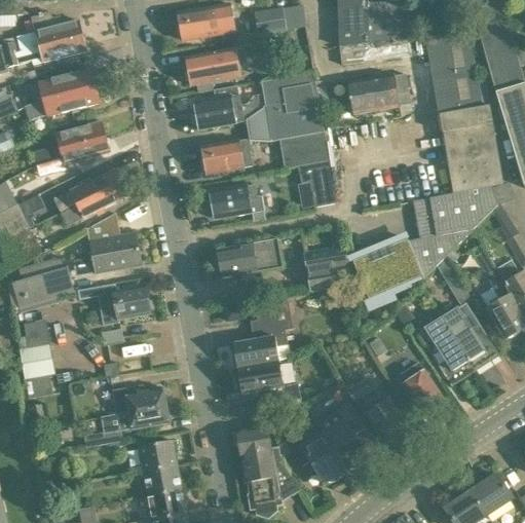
[(0,12),(26,12),(26,0),(0,0),(0,12)]
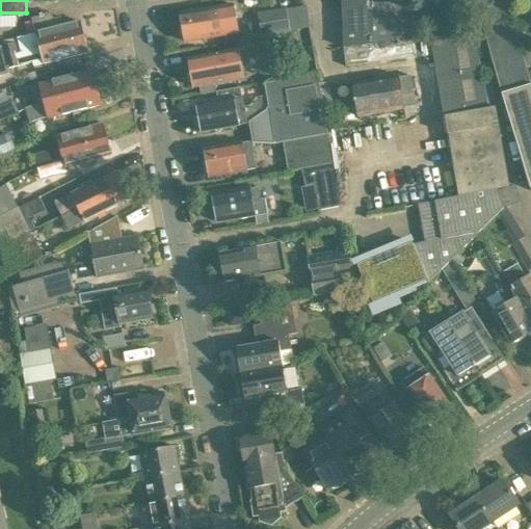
[(373,43),(370,0),(340,0),(343,46),(373,43)]
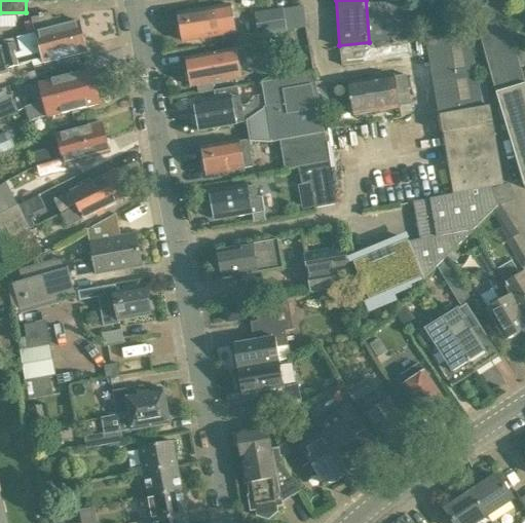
[(366,0),(369,42),(410,38),(407,0),(366,0)]
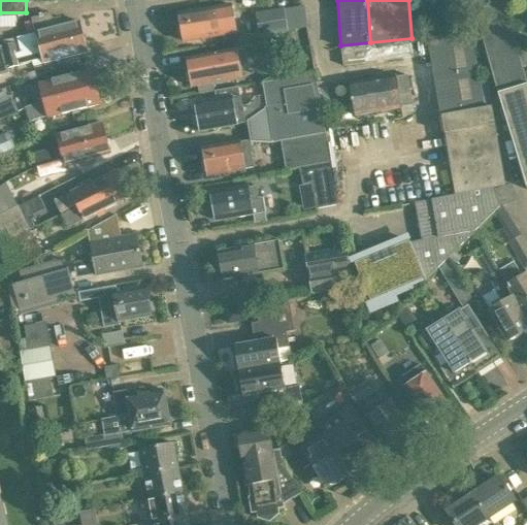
[(470,0),(497,90),(526,185),(526,81),(525,72),(503,0),(470,0)]
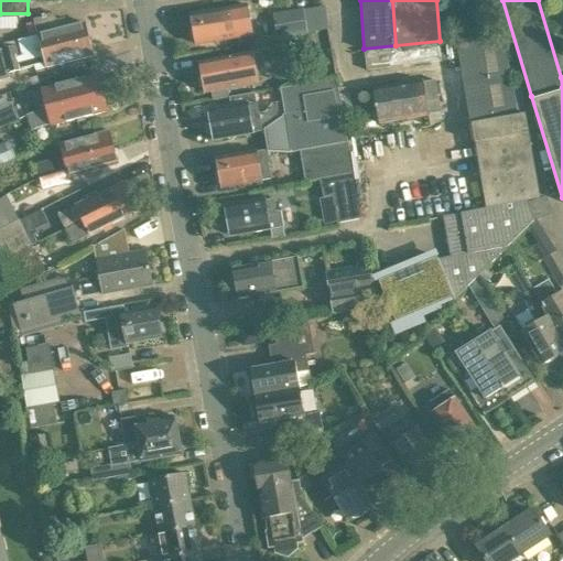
[(191,12),(193,27),(190,30),(191,36),(195,39),(196,42),(244,33),(241,20),(242,20),(239,6),(229,8),(229,6),(191,12)]
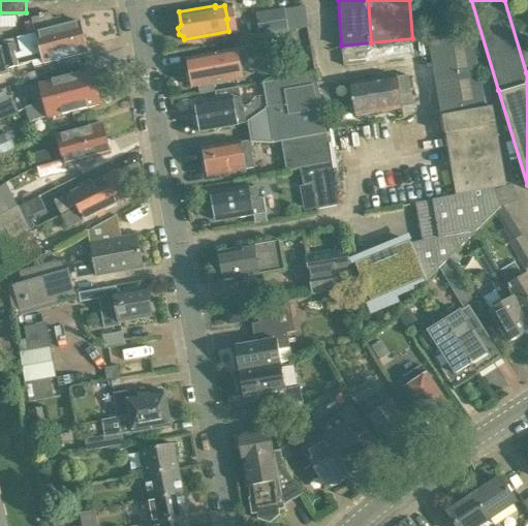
[(283,7),(254,12),(258,32),(287,27),(283,7)]
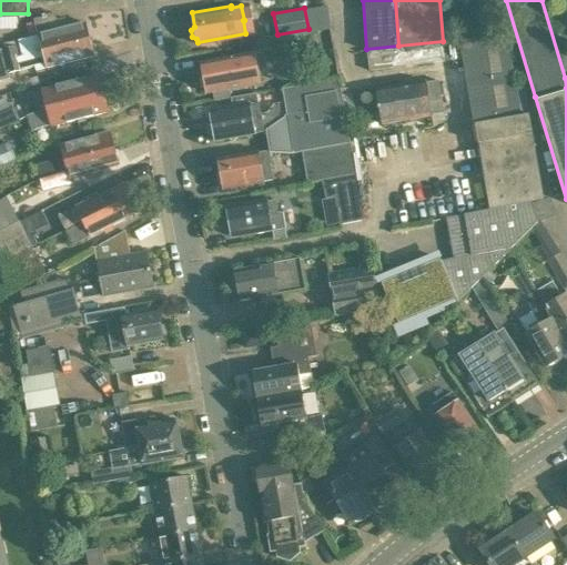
[(3,47),(2,47),(4,58),(88,37),(83,20),(66,24),(63,16),(54,19),(52,12),(46,13),(44,11),(39,13),(39,16),(32,17),(37,33),(17,38),(2,41),(3,47)]
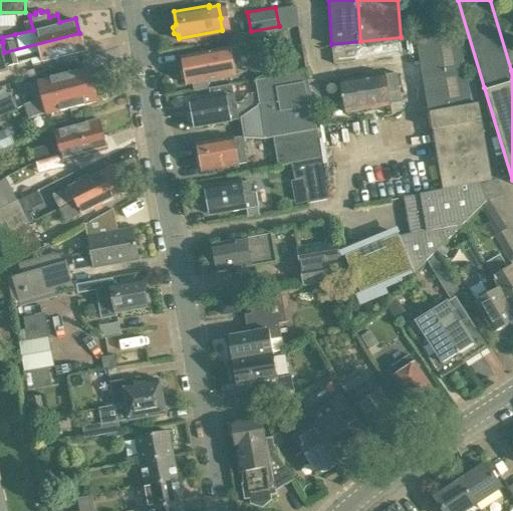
[(455,28),(415,35),(415,36),(418,50),(429,108),(469,103),(455,28)]
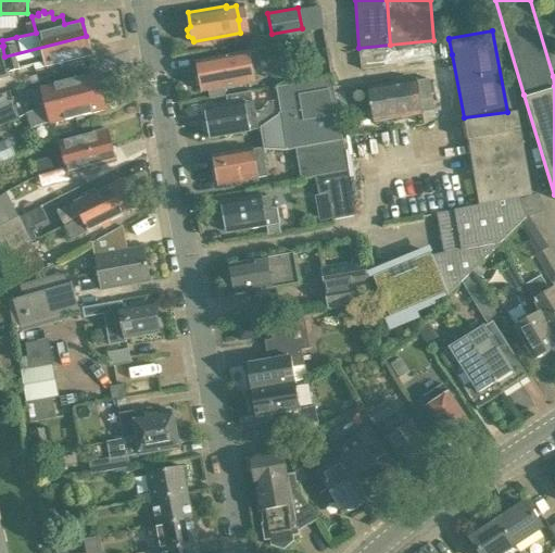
[(4,57),(2,46),(0,46),(0,76),(9,74),(8,68),(20,65),(33,62),(34,66),(43,64),(45,65),(90,53),(86,36),(4,57)]
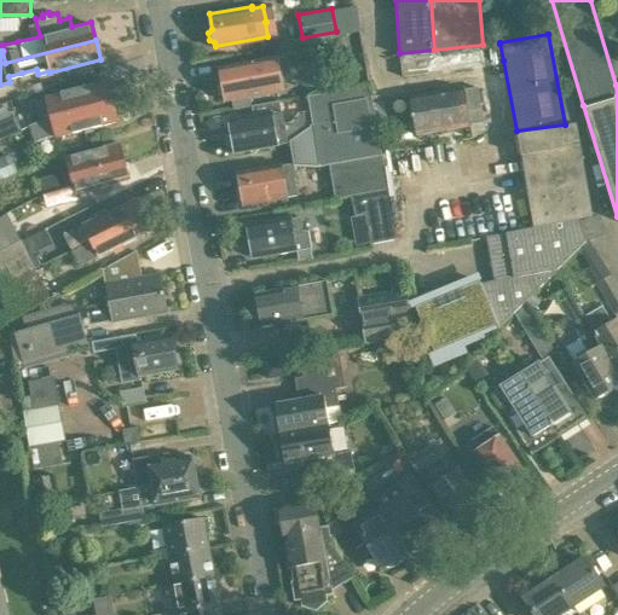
[(402,75),(435,70),(503,61),(500,44),(483,45),(434,50),(399,53),(398,53),(402,75)]
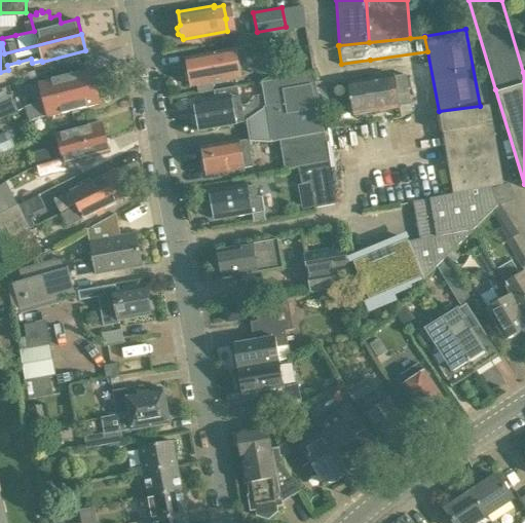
[(232,62),(233,61),(231,48),(222,50),(222,49),(186,55),(188,69),(184,72),(186,79),(190,81),(190,84),(226,78),(227,76),(234,75),(232,62)]
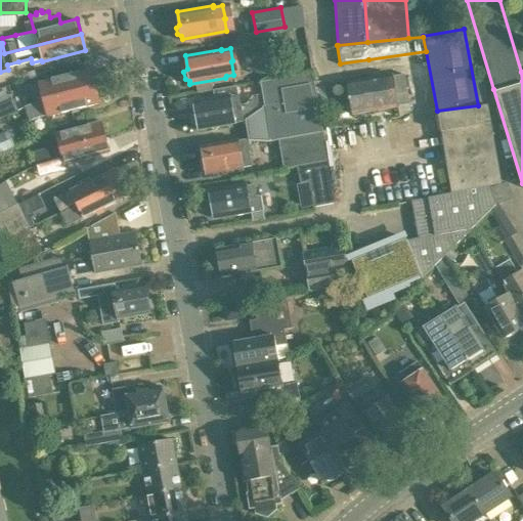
[(89,68),(37,81),(42,99),(57,95),(56,94),(93,84),(89,68)]
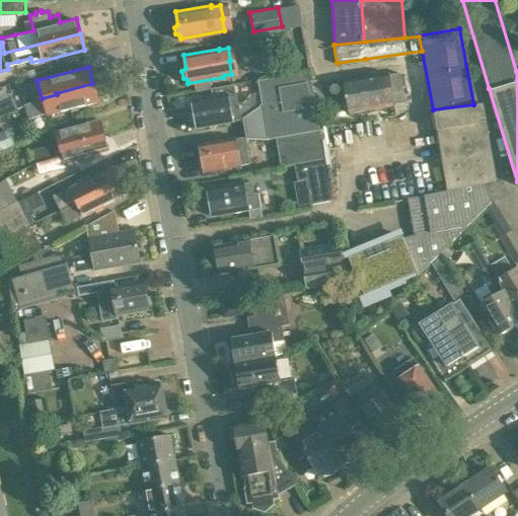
[(241,118),(238,119),(244,136),(265,143),(276,141),(281,165),(293,163),(323,157),(308,70),(265,77),(269,99),(260,105),(241,118)]
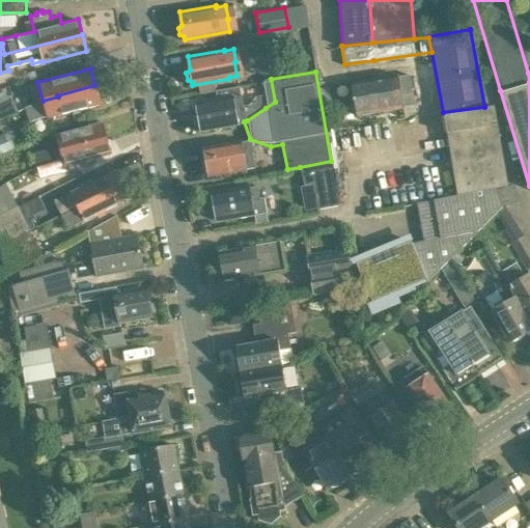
[(351,81),(357,114),(401,106),(402,104),(413,102),(409,73),(396,75),(396,74),(351,81)]
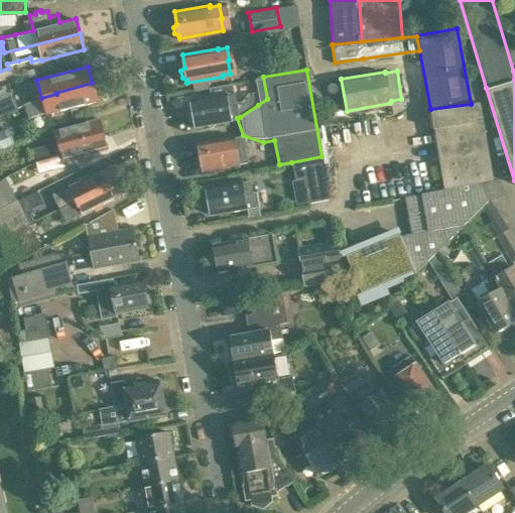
[(41,98),(23,103),(27,117),(44,112),(45,113),(97,100),(92,83),(55,93),(56,94),(41,98)]
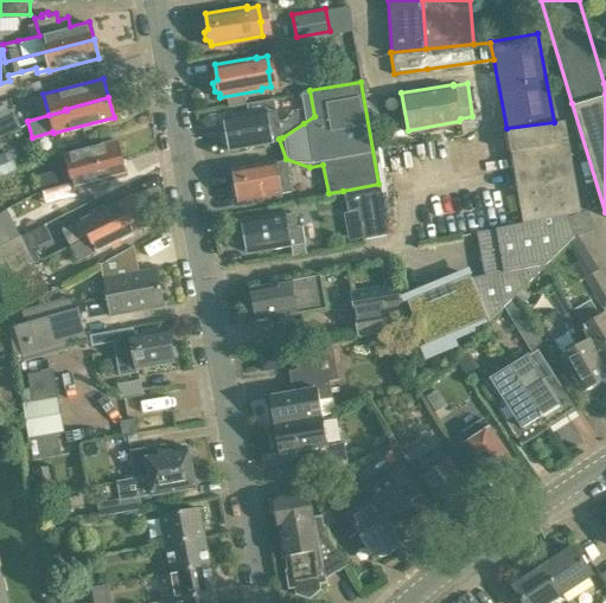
[(227,130),(222,135),(223,142),(229,145),(229,148),(272,141),(279,139),(282,138),(304,123),(301,109),(292,109),(285,117),(278,119),(275,108),(266,109),(265,109),(223,115),(227,130)]
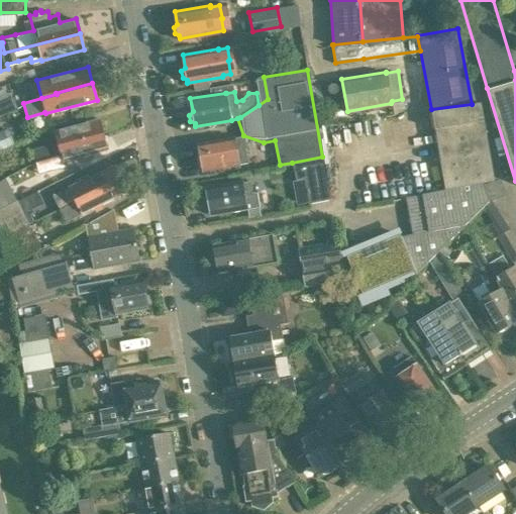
[(0,114),(16,106),(11,95),(0,100),(0,114)]
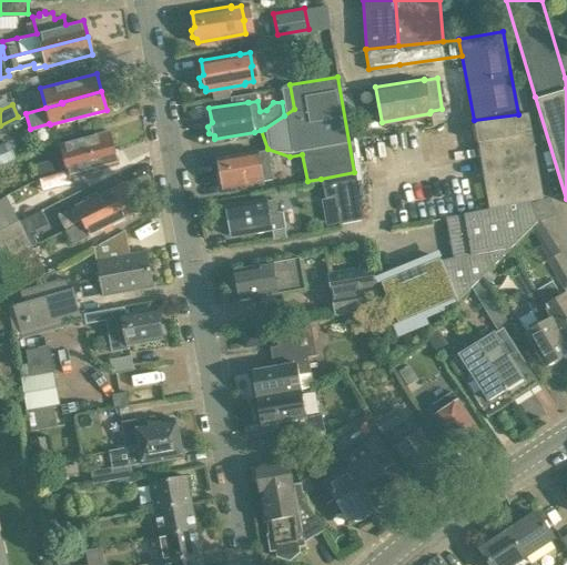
[(518,114),(474,120),(479,155),(505,151),(532,145),(530,137),(533,135),(528,113),(523,114),(523,113),(518,114)]
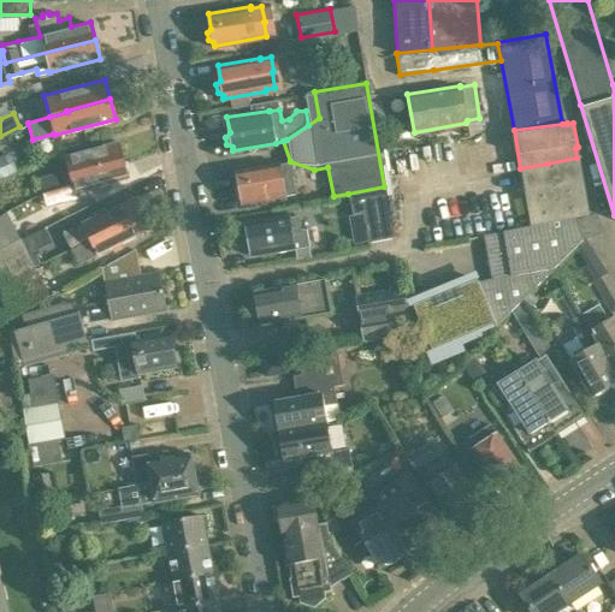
[(63,170),(40,176),(43,190),(57,188),(54,177),(123,159),(118,140),(63,154),(65,166),(61,167),(63,170)]
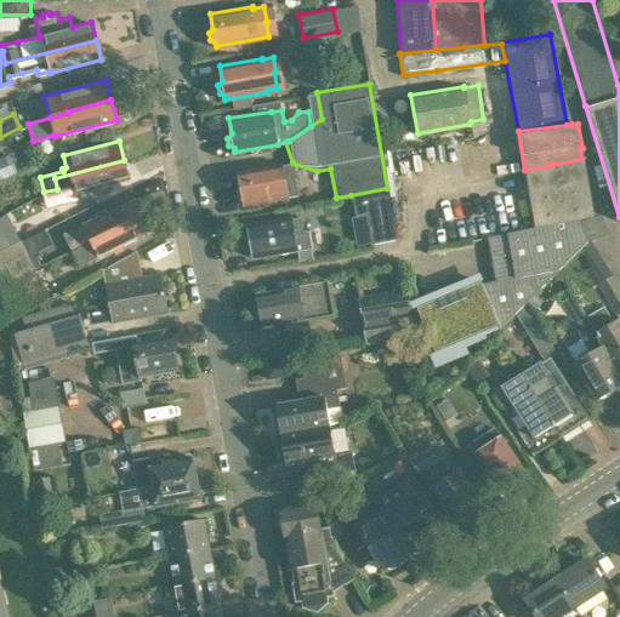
[(6,154),(0,156),(0,177),(15,171),(6,154)]
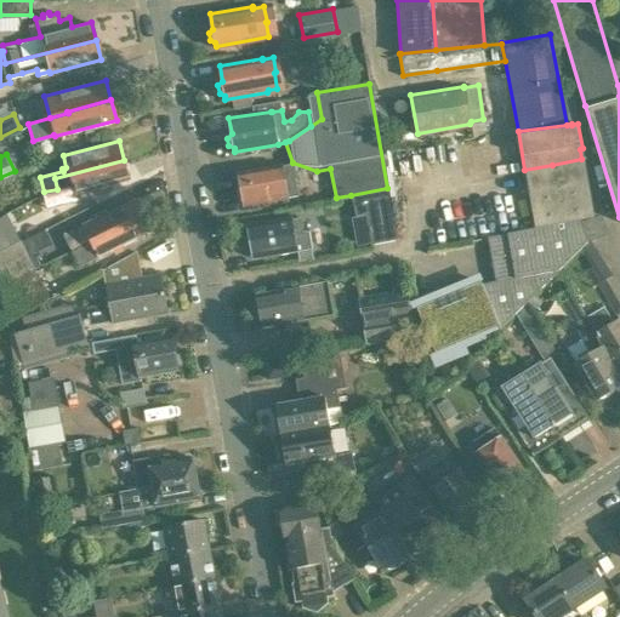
[(552,165),(524,170),(533,224),(576,216),(592,213),(581,159),(552,165)]
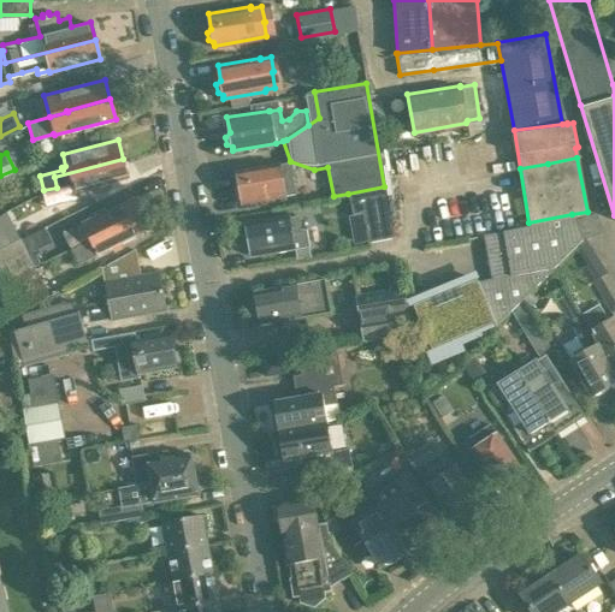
[(128,177),(123,159),(54,177),(57,188),(70,184),(72,191),(128,177)]
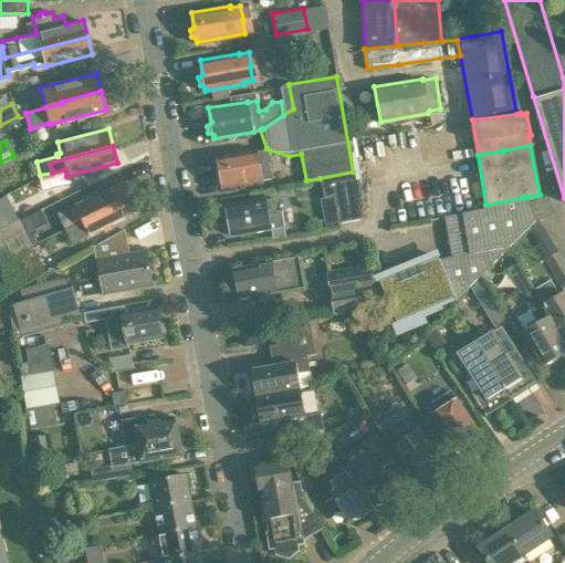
[(216,174),(217,181),(221,183),(222,186),(261,179),(261,178),(270,177),(268,162),(270,162),(267,148),(255,150),(255,148),(217,156),(219,169),(216,174)]
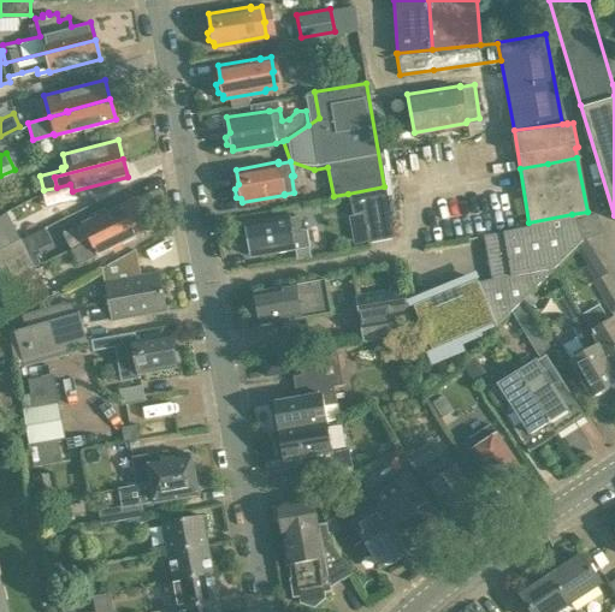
[(384,186),(348,194),(352,212),(362,211),(368,243),(394,239),(384,186)]
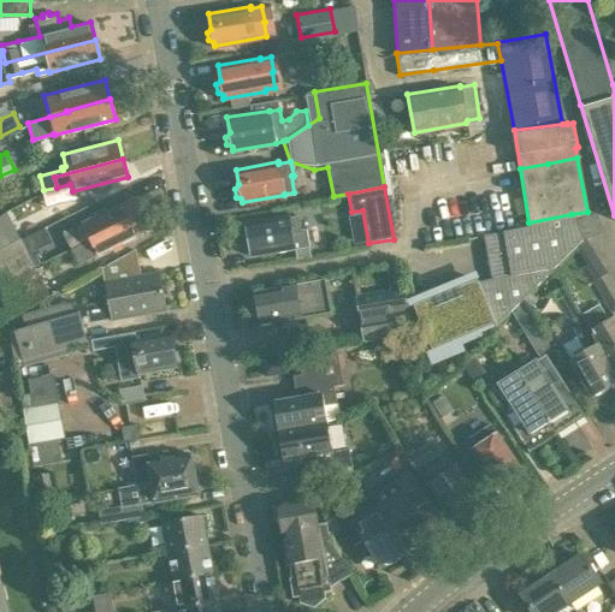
[(64,230),(71,247),(140,212),(131,196),(64,230)]
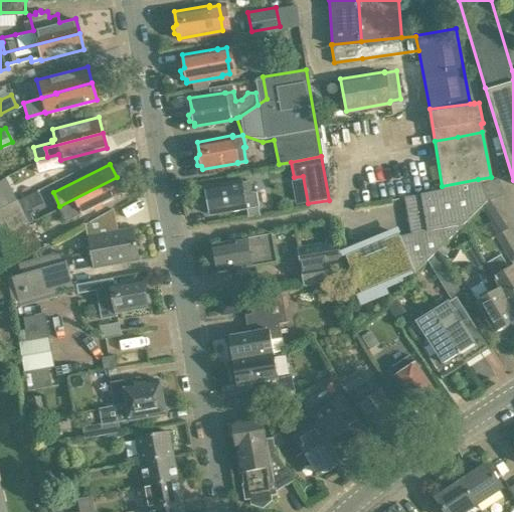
[(496,176),(480,181),(486,198),(501,193),(496,176)]
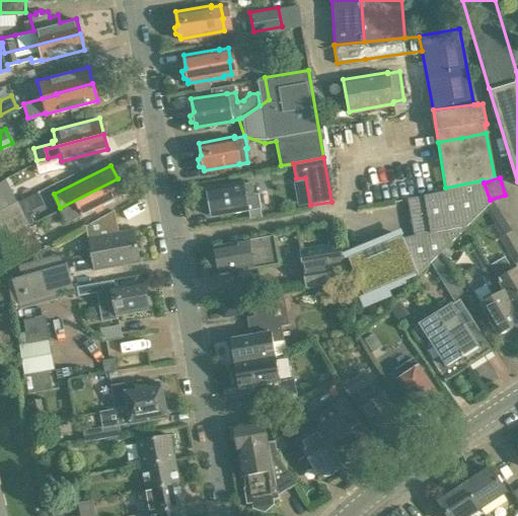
[(118,178),(60,208),(67,221),(124,193),(118,178)]
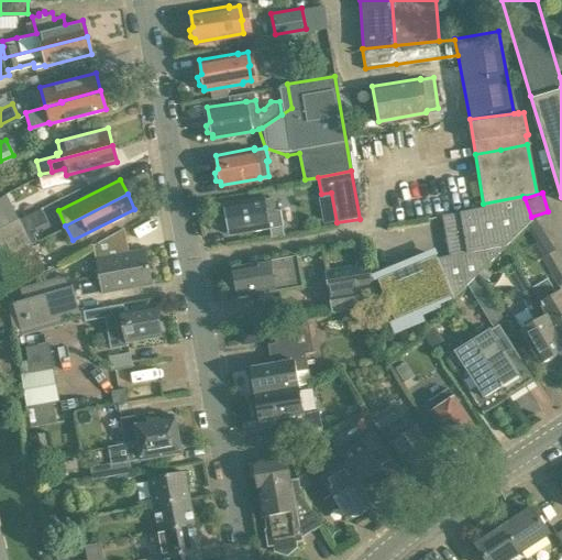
[(222,219),(224,231),(229,230),(229,233),(267,227),(282,224),(278,208),(274,209),(272,196),(263,198),(263,196),(224,202),(227,218),(222,219)]
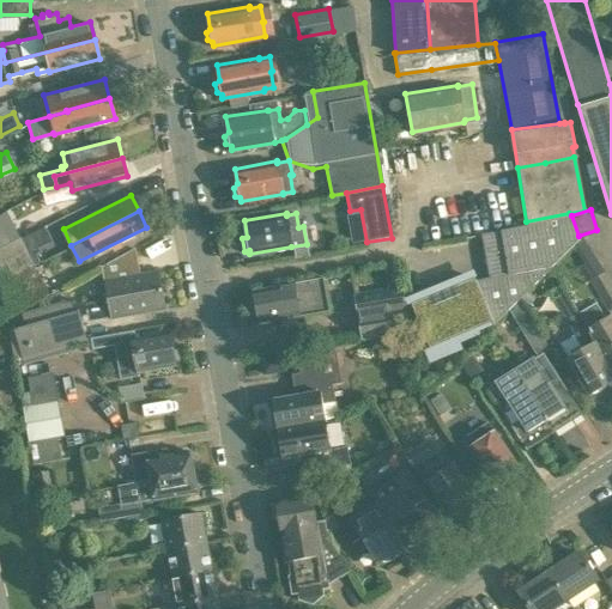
[(477,279),(474,279),(494,326),(495,326),(509,309),(519,298),(579,238),(569,213),(527,224),(480,232),(488,276),(477,279)]
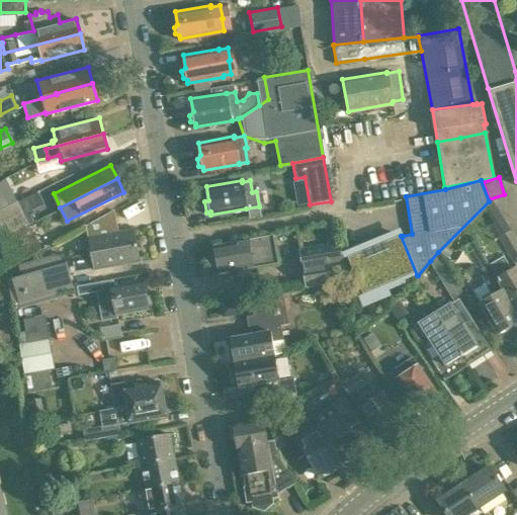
[(15,199),(0,206),(0,237),(26,224),(34,220),(22,196),(15,199)]
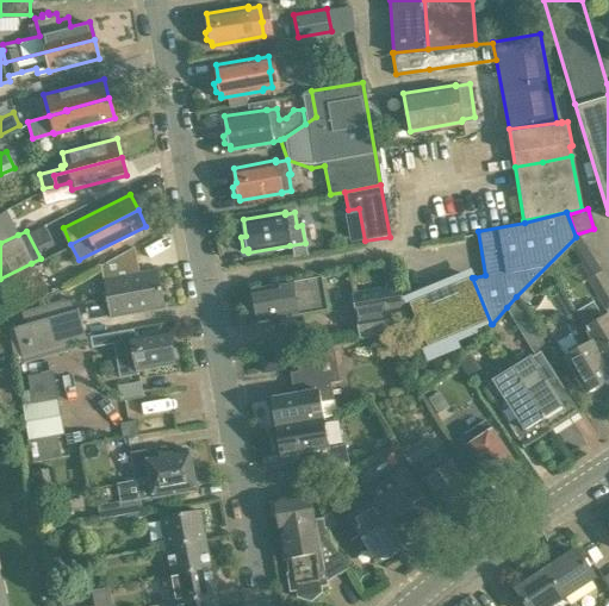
[(291,254),(306,251),(305,243),(290,245),(291,254)]
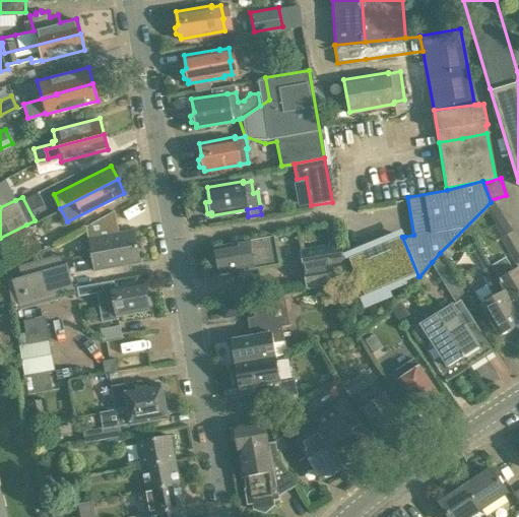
[(111,209),(85,224),(93,269),(139,261),(133,229),(116,232),(111,209)]
